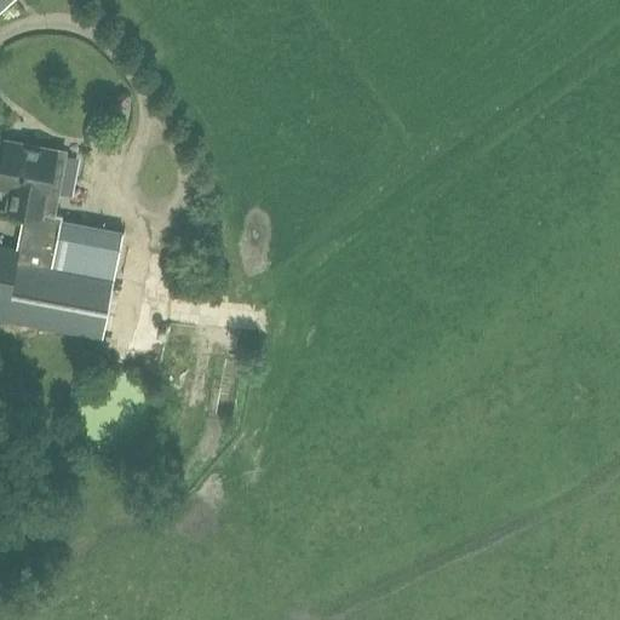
[(0,0),(0,12),(13,0),(0,0)]
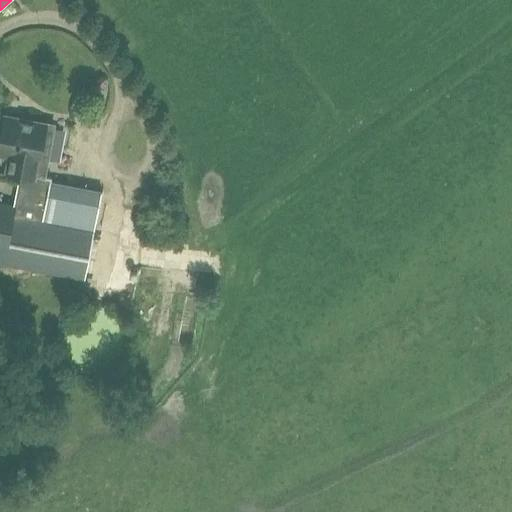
[(0,263),(4,264),(85,280),(94,230),(102,192),(51,181),(52,176),(46,175),(56,123),(45,121),(45,124),(5,116),(0,142),(0,151),(10,154),(7,169),(20,171),(14,203),(0,199),(0,263)]
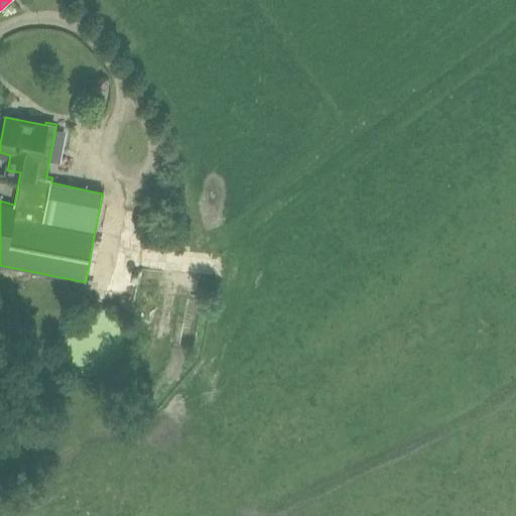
[(68,152),(74,121),(59,118),(53,150),(68,152)]
